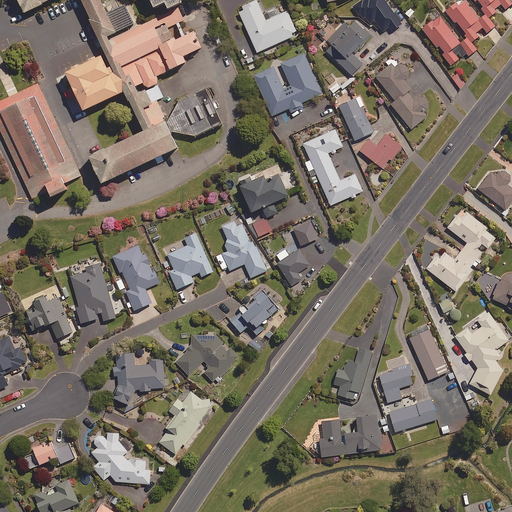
[(106,2),(105,0),(84,0),(89,9),(106,2)]
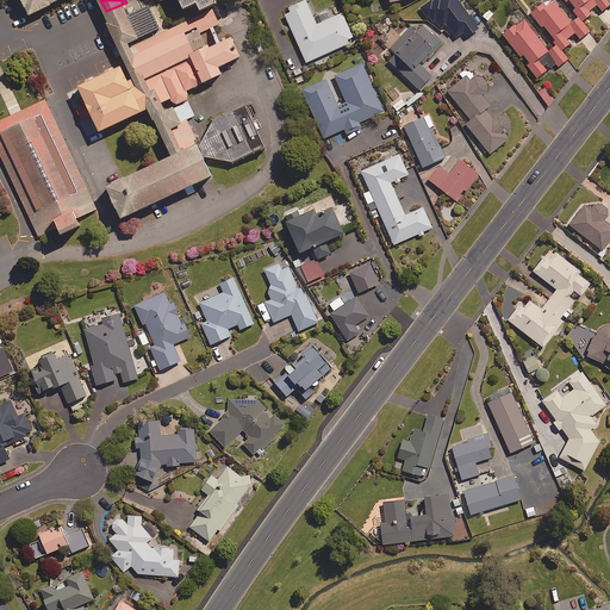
[(182,0),(157,0),(113,19),(137,72),(213,38),(210,29),(229,20),(219,0),(218,0),(188,13),(182,0)]
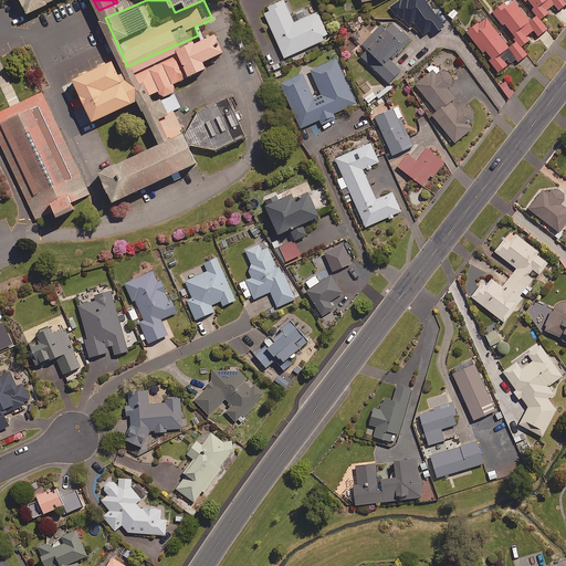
[(283,0),(282,0),(268,7),(269,10),(263,12),(283,58),(323,40),(322,37),(327,34),(317,12),(293,22),(283,0)]
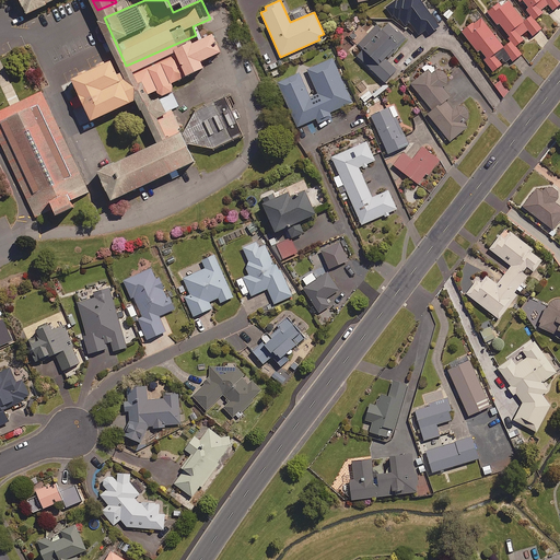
[(517,0),(520,2),(521,0),(522,0),(527,7),(525,9),(534,20),(541,13),(540,11),(548,4),(552,9),(559,2),(557,0),(517,0)]
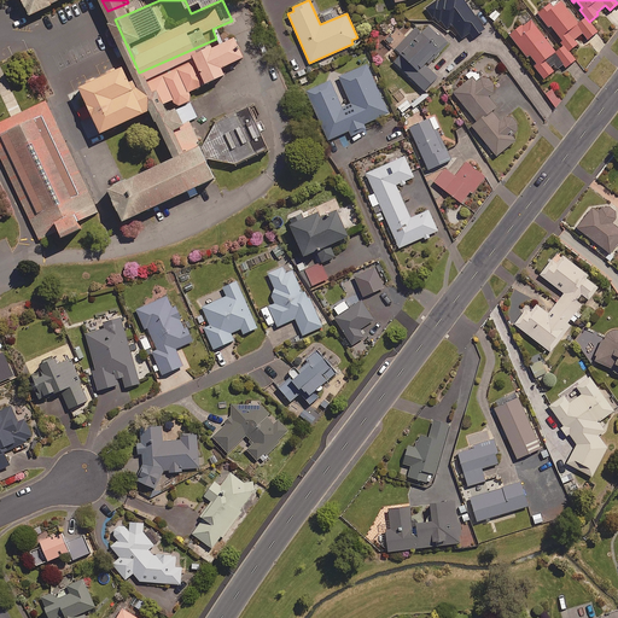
[(578,24),(560,1),(552,7),(548,3),(537,12),(569,50),(577,44),(573,40),(582,33),(587,39),(596,31),(586,18),(578,24)]
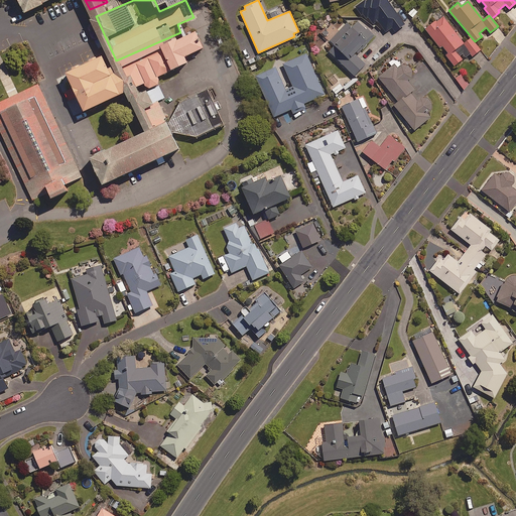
[(424,30),(440,48),(441,47),(447,54),(445,55),(455,66),(463,58),(460,55),(463,53),(466,56),(470,53),(472,55),(480,48),(471,37),(463,42),(440,16),(424,30)]
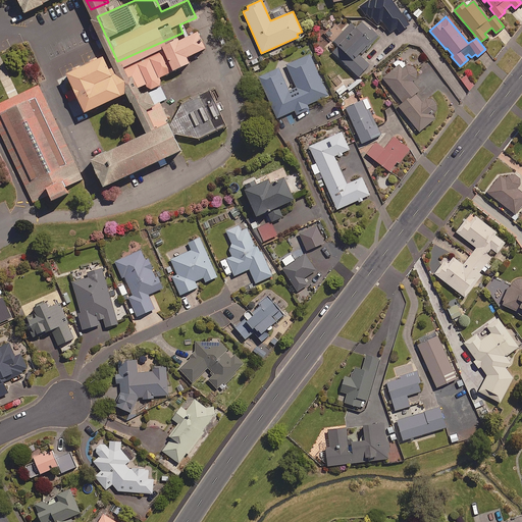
[(369,30),(361,21),(355,27),(351,22),(332,41),(335,44),(330,50),(358,76),(369,65),(359,55),(378,36),(371,29),(369,30)]
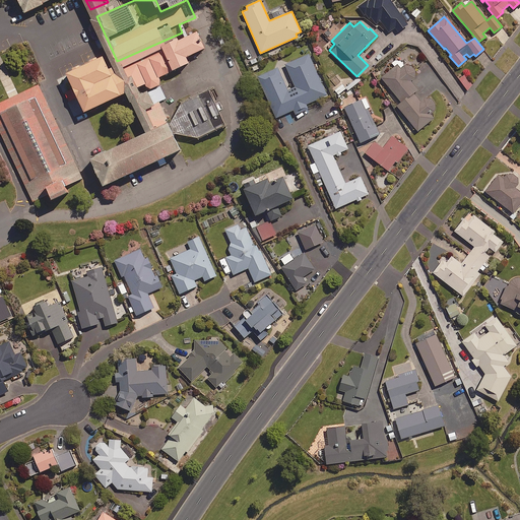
[(200,26),(163,42),(174,67),(190,60),(187,53),(207,44),(200,26)]
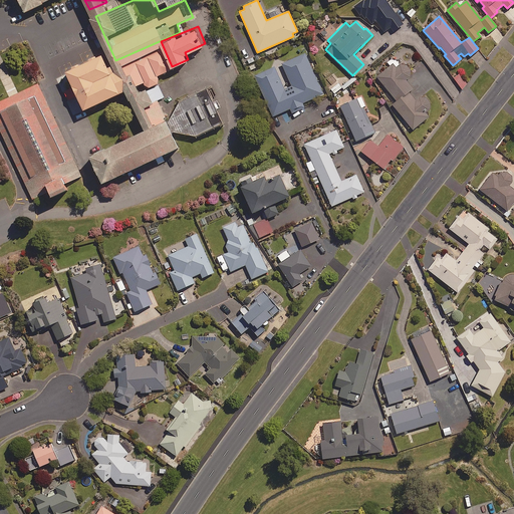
[(104,49),(67,66),(85,106),(124,89),(104,49)]
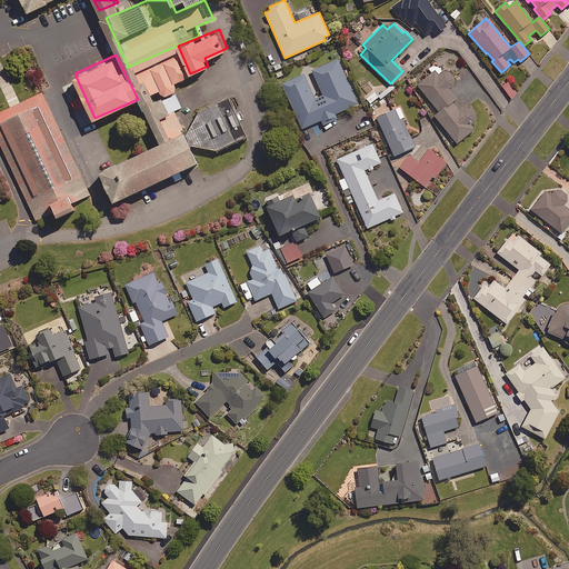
[(301,129),(320,120),(321,126),(337,119),(336,113),(357,103),(337,59),(311,70),(322,96),(316,99),(305,73),(281,83),(301,129)]
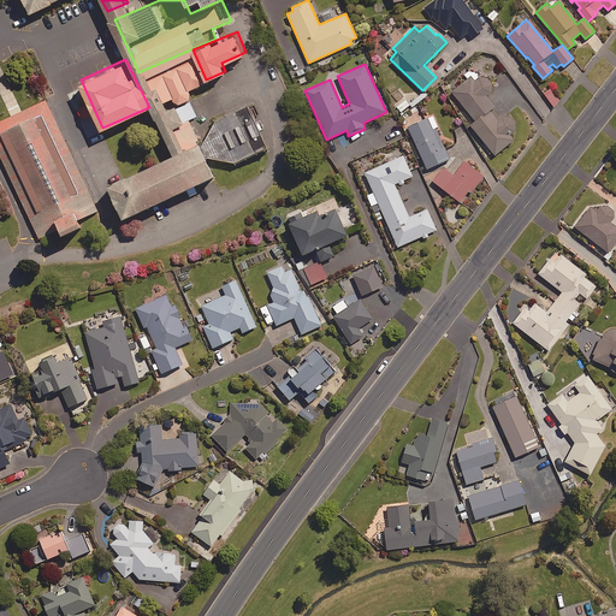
[(474,122),(490,111),(495,106),(487,96),(490,94),(491,89),(490,84),(486,81),(481,80),(475,82),(471,76),(451,93),(474,122)]
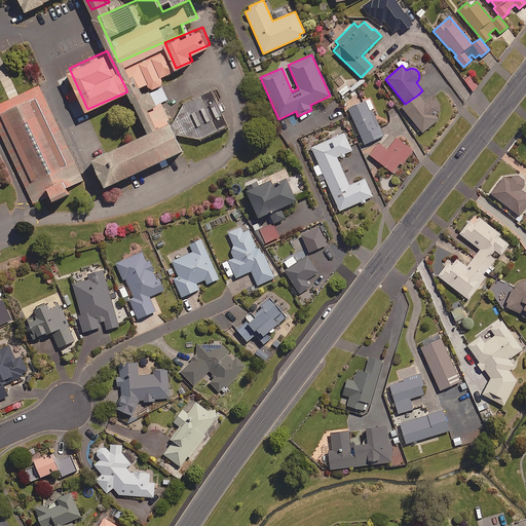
[(478,87),(470,76),(464,80),(472,90),(478,87)]
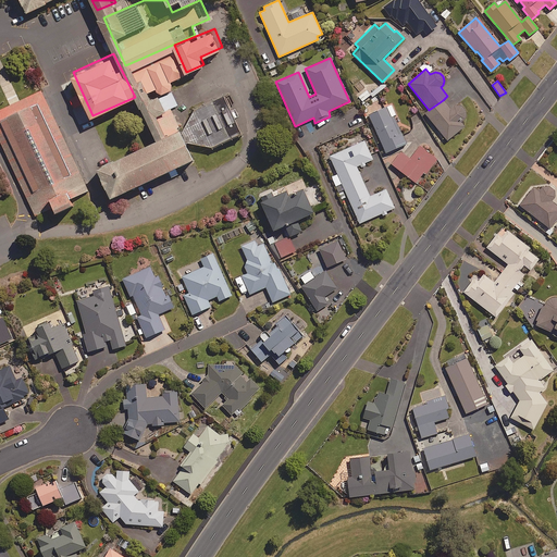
[(91,182),(47,86),(0,109),(0,147),(31,212),(91,182)]
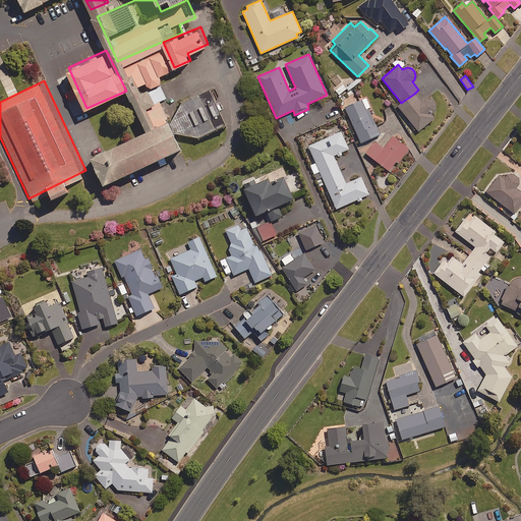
[(414,94),(401,103),(398,106),(418,131),(435,118),(430,114),(437,109),(427,97),(420,102),(414,94)]
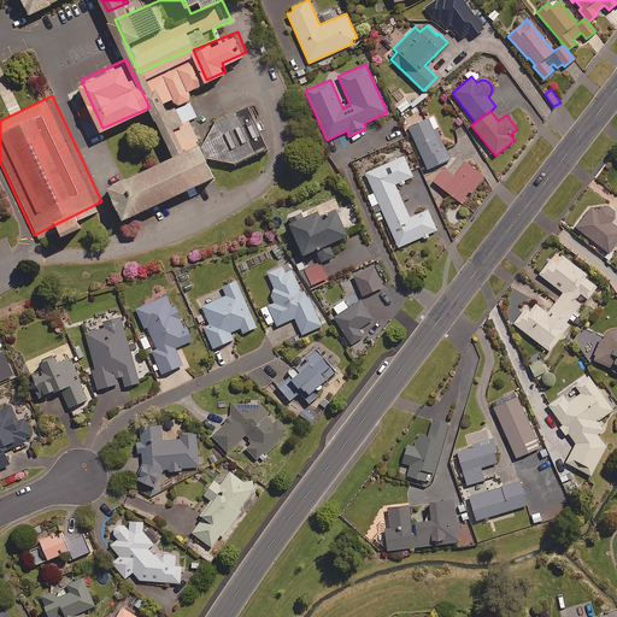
[(438,127),(433,116),(407,128),(427,169),(450,159),(435,128),(438,127)]
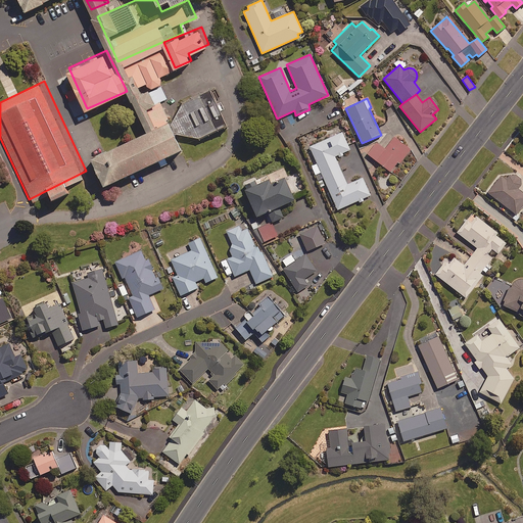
[(171,120),(88,159),(101,187),(184,147),(171,120)]
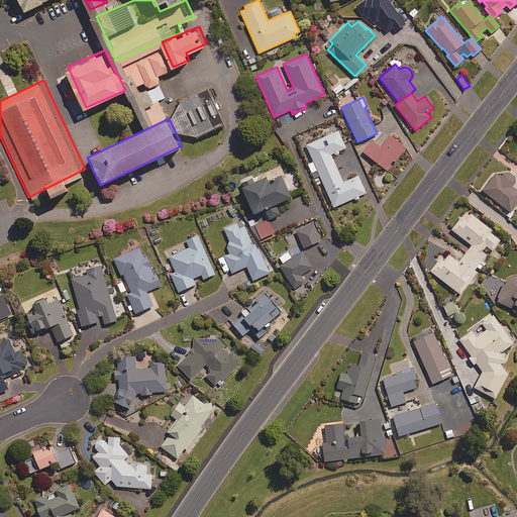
[(345,147),(338,130),(306,144),(313,163),(308,165),(311,173),(317,170),(333,207),(366,193),(358,176),(342,183),(330,154),(345,147)]
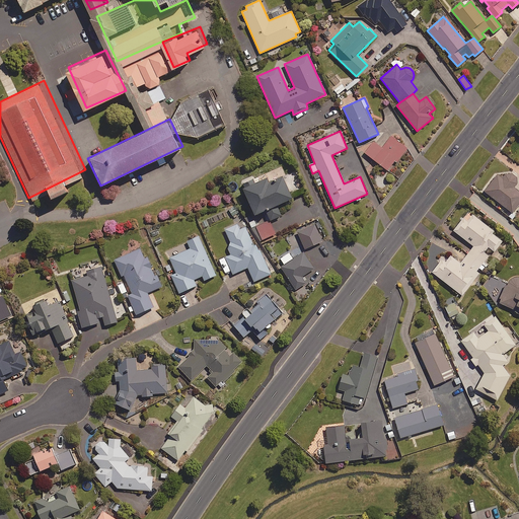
[(408,149),(391,136),(381,147),(374,141),(365,152),(386,170),(394,161),(395,162),(408,149)]
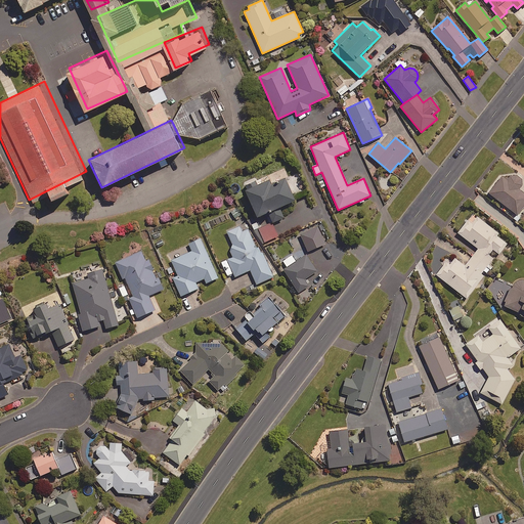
[(515,175),(511,175),(507,180),(501,176),(488,192),(517,215),(523,206),(523,192),(519,189),(522,184),(522,180),(515,175)]
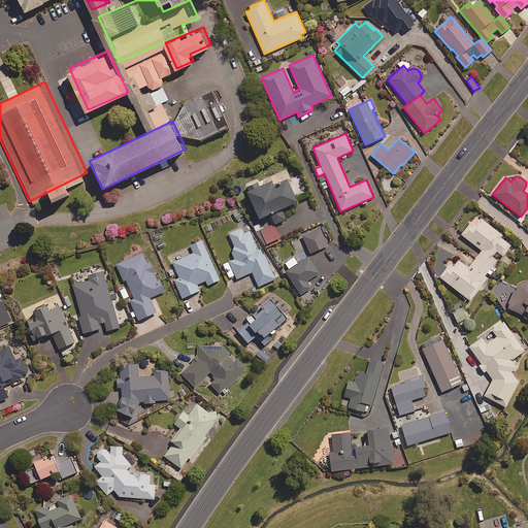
[(258,219),(266,216),(270,225),(287,218),(283,207),(296,202),(286,178),(272,185),(270,180),(254,189),(253,185),(244,189),(258,219)]
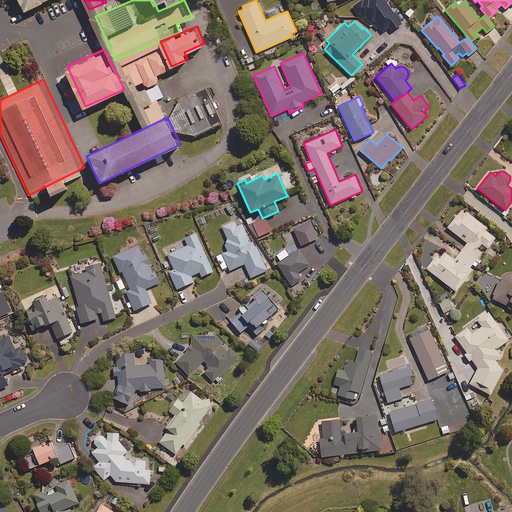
[(235,211),(231,202),(225,205),(229,214),(235,211)]
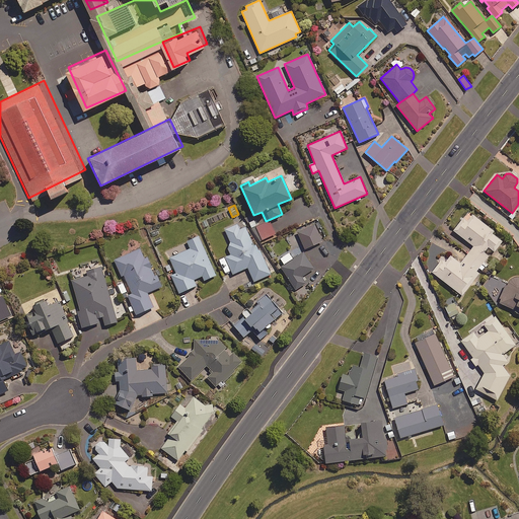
[(485,263),(489,256),(484,252),(488,246),(494,251),(502,241),(491,233),(493,230),(468,212),(453,231),(473,246),(460,264),(450,255),(445,262),(442,258),(432,272),(461,295),(478,274),(476,271),(478,268),(483,271),(487,265),(485,263)]
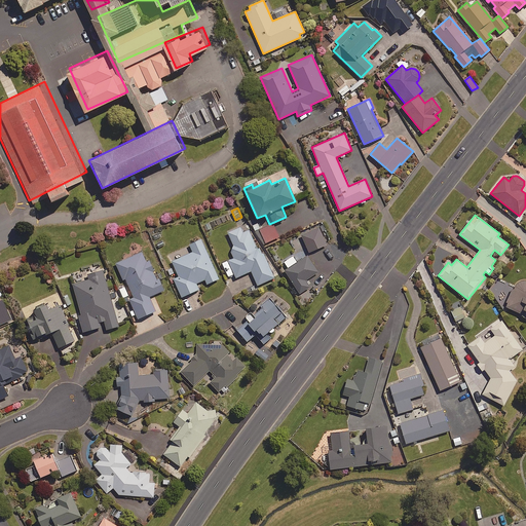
[(278,237),(272,223),(256,230),(261,245),(278,237)]
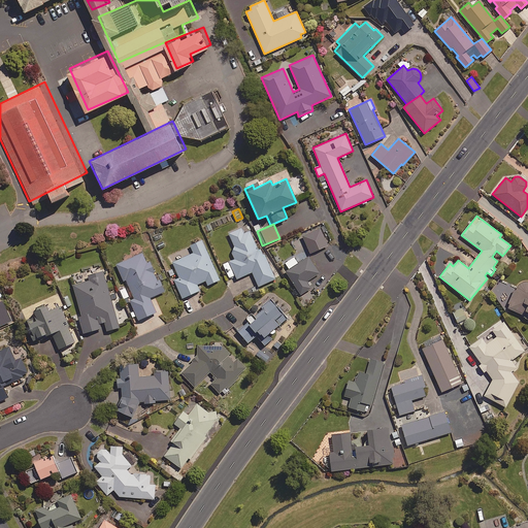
[(229,264),(223,266),(230,279),(235,276),(236,279),(252,272),(258,287),(275,278),(261,249),(258,251),(250,231),(243,234),(241,228),(227,234),(233,248),(232,253),(235,259),(228,262),(229,264)]
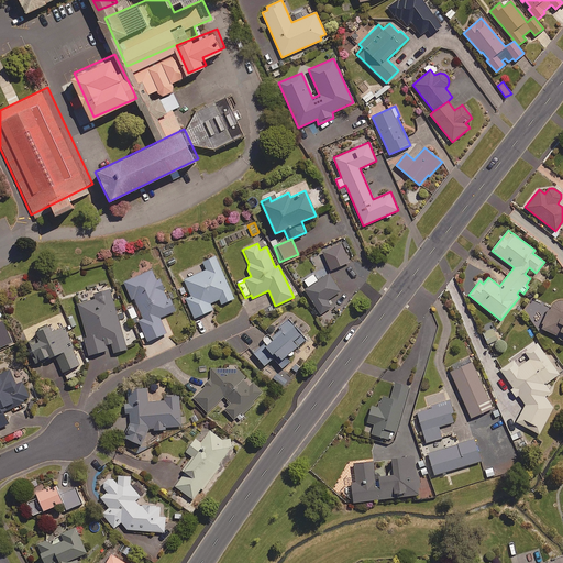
[(350,262),(341,243),(322,252),(331,269),(350,262)]
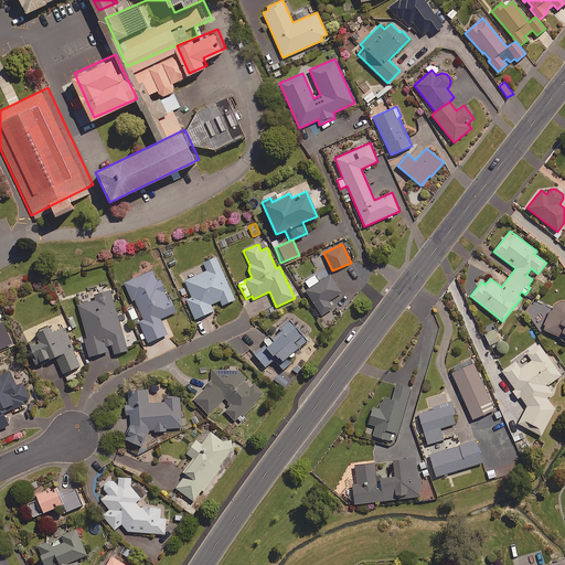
[(234,299),(215,257),(199,265),(202,273),(184,280),(191,297),(185,299),(194,319),(213,311),(211,305),(220,300),(222,305),(234,299)]
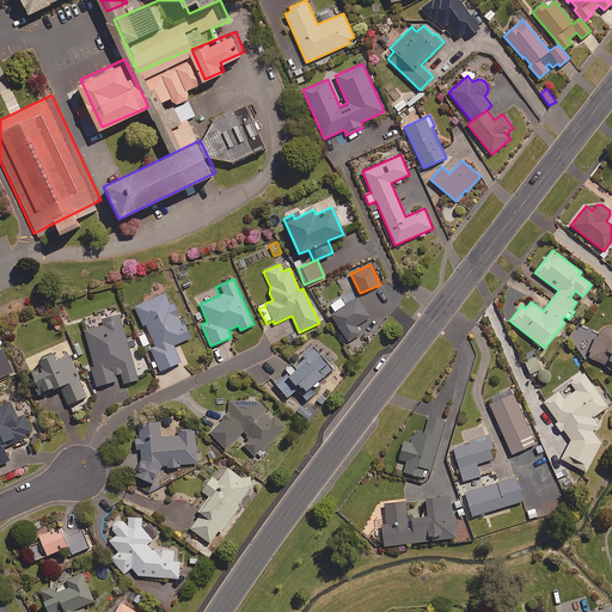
[(172,304),(166,293),(136,307),(145,325),(146,324),(157,346),(151,348),(161,371),(182,361),(175,346),(191,337),(175,303),(172,304)]
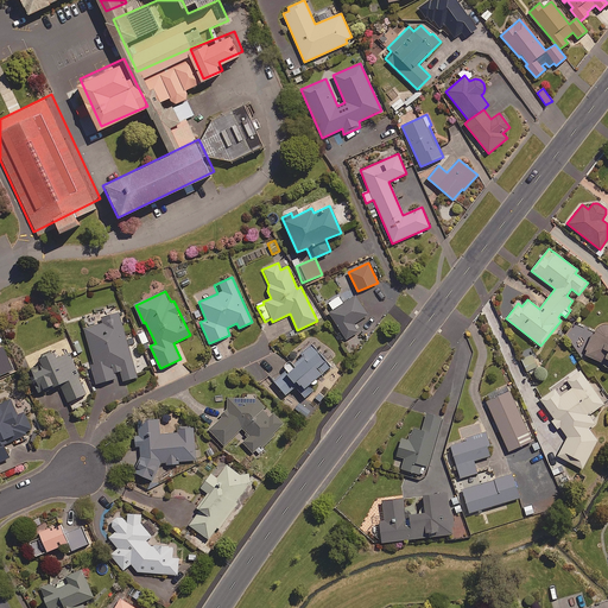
[(339,296),(328,303),(333,310),(329,311),(347,339),(358,331),(353,324),(367,315),(355,296),(343,303),(339,296)]
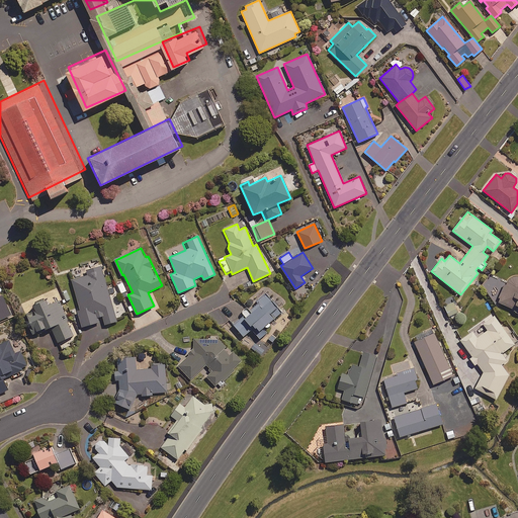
[(125,304),(119,306),(116,292),(110,294),(102,265),(87,270),(88,274),(73,279),(81,309),(78,310),(83,327),(100,322),(98,316),(102,315),(105,324),(117,321),(116,318),(122,317),(122,314),(127,312),(125,304)]
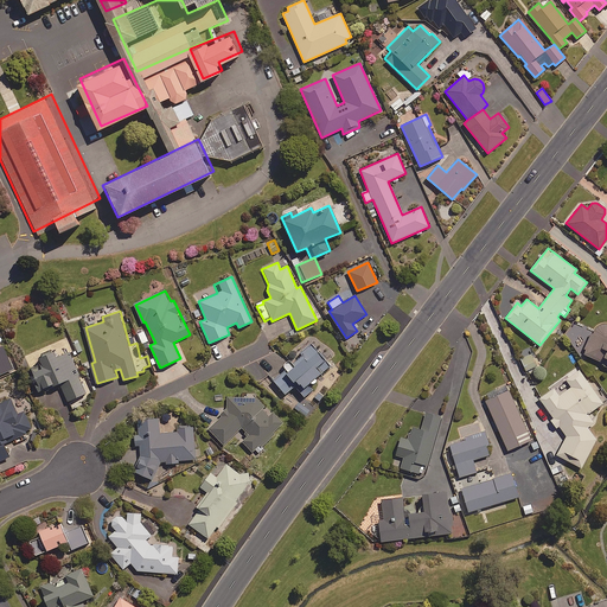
[(593,336),(590,334),(582,353),(602,363),(601,365),(606,366),(606,324),(605,324),(601,323),(596,326),(593,336)]
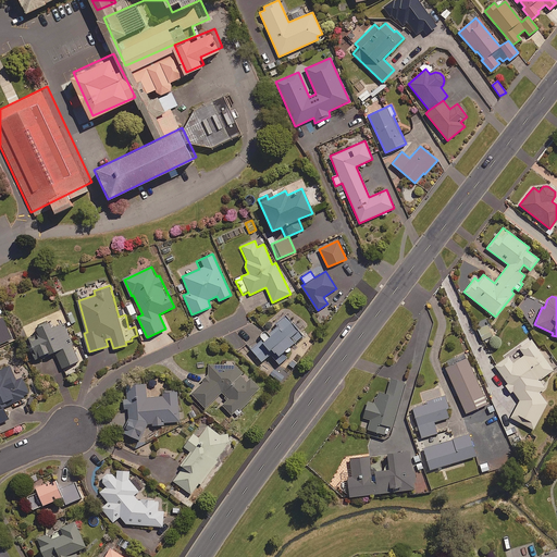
[(134,302),(125,306),(130,317),(138,312),(134,302)]
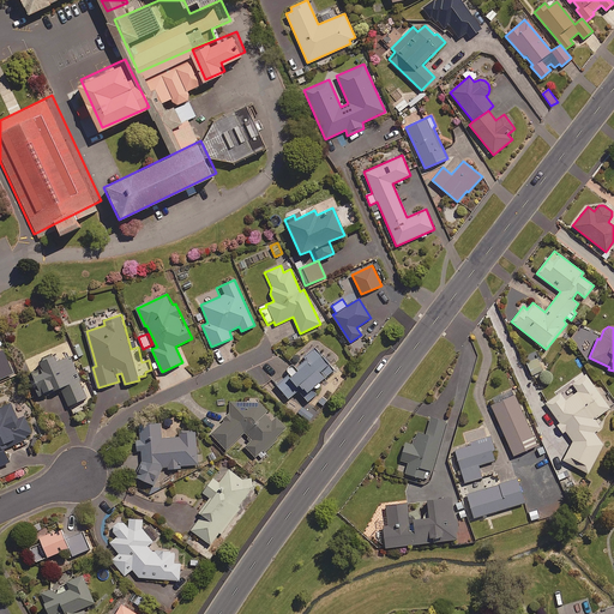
[(317,350),(295,367),(292,366),(288,367),(287,369),(287,373),(275,383),(288,399),(298,391),(307,402),(314,397),(309,390),(333,371),(317,350)]
